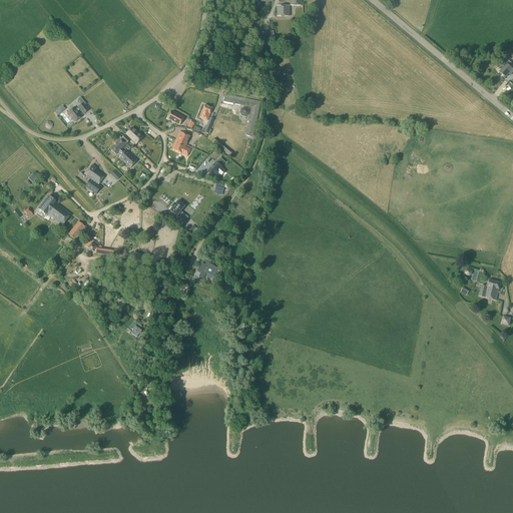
[(289,6),(277,6),(277,17),(289,17),(289,6)]
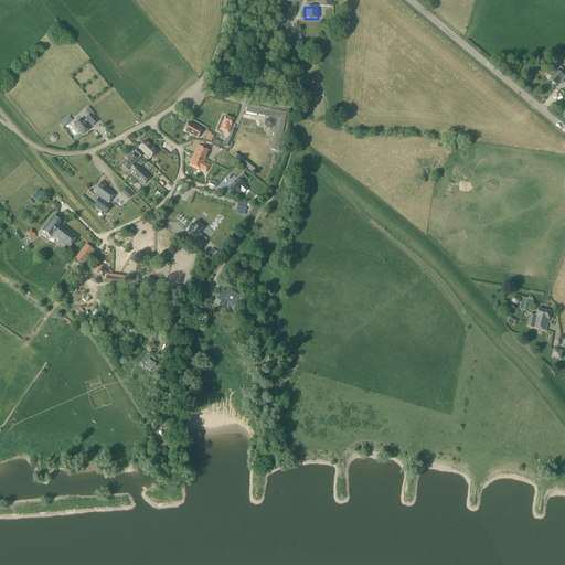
[(289,46),(302,45),(301,34),(288,35),(289,46)]
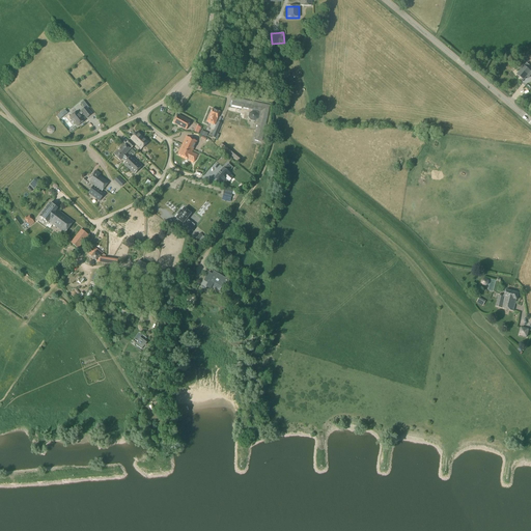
[(523,80),(526,77),(528,79),(530,75),(530,72),(524,66),(516,76),(523,80)]
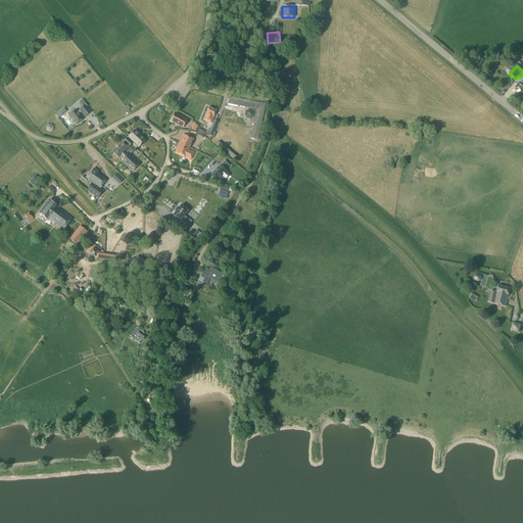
[(229,98),(228,104),(248,108),(248,109),(245,111),(244,115),(246,119),(250,120),(253,117),(254,117),(250,139),(256,140),(265,105),(229,98)]
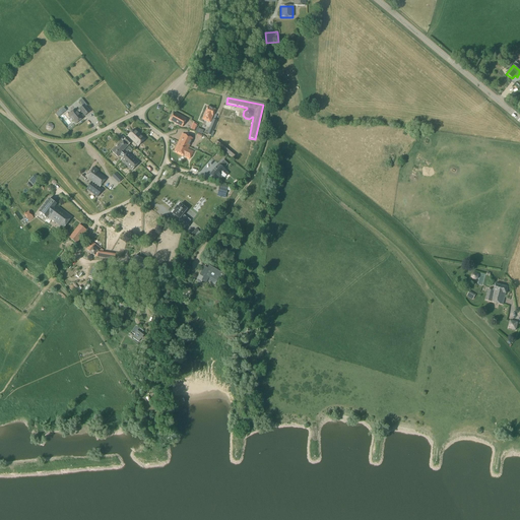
[(84,105),(79,110),(85,116),(90,112),(84,105)]
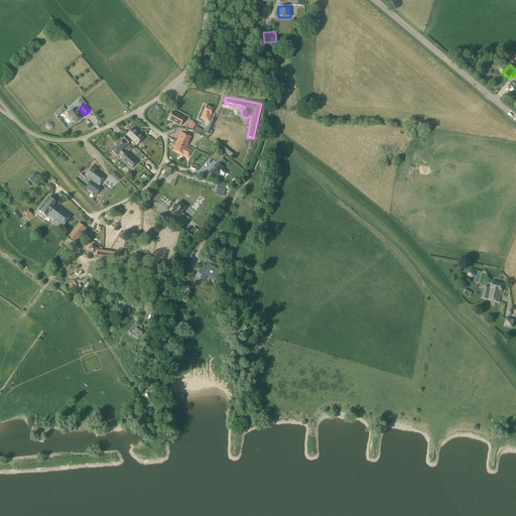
[(206,106),(202,116),(201,119),(209,122),(214,109),(206,106)]
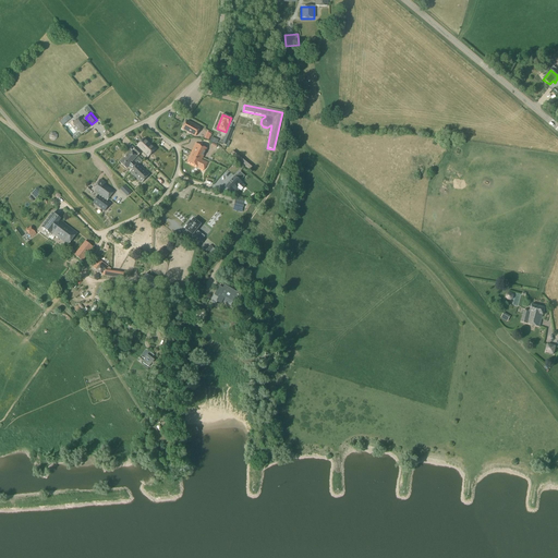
[(81,117),(73,122),(81,132),(88,126),(81,117)]
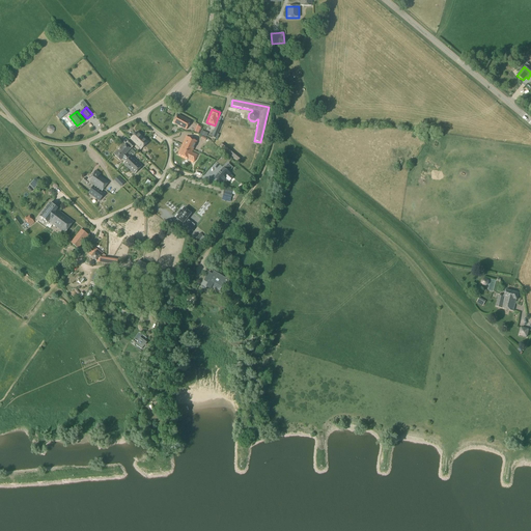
[(190,122),(177,115),(173,123),(186,130),(190,122)]
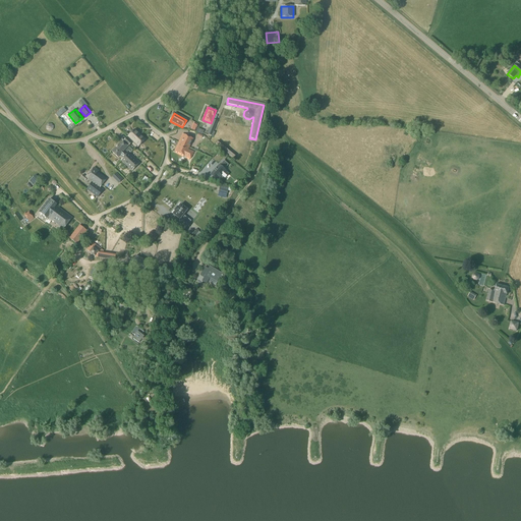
[(214,120),(208,134),(212,135),(213,132),(218,121),(214,120)]
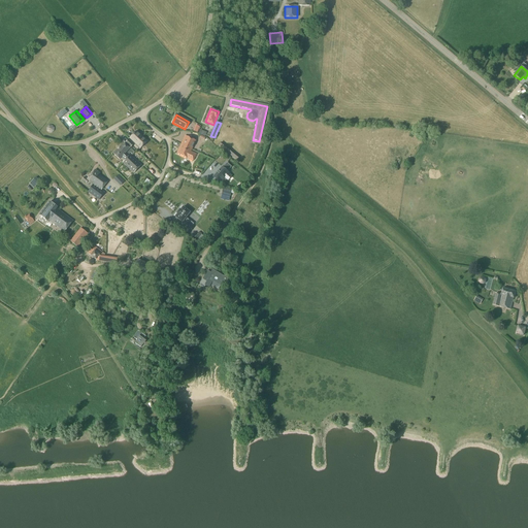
[(147,141),(136,131),(129,139),(134,143),(139,150),(147,141)]
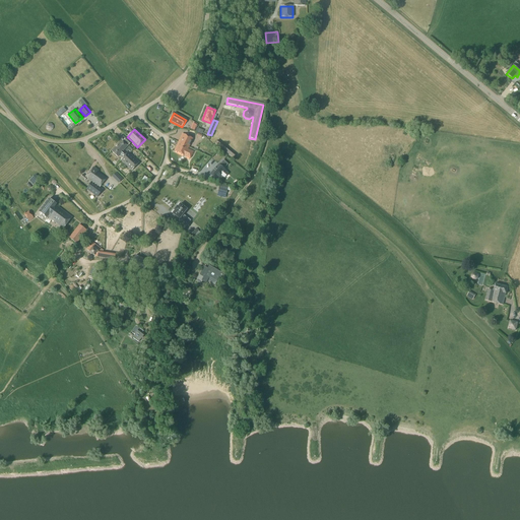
[(190,158),(193,152),(188,149),(193,139),(184,134),(178,145),(177,145),(174,151),(190,158)]
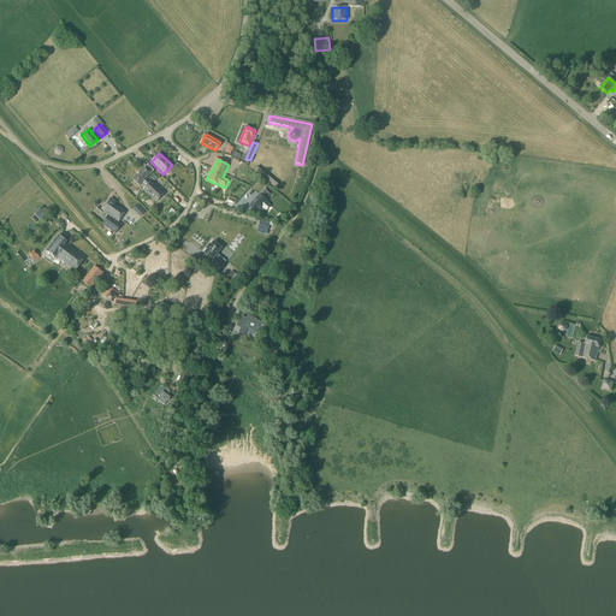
[(152,173),(157,167),(150,163),(146,169),(144,167),(132,181),(138,187),(141,184),(146,188),(150,182),(149,181),(152,178),(154,181),(157,178),(152,173)]
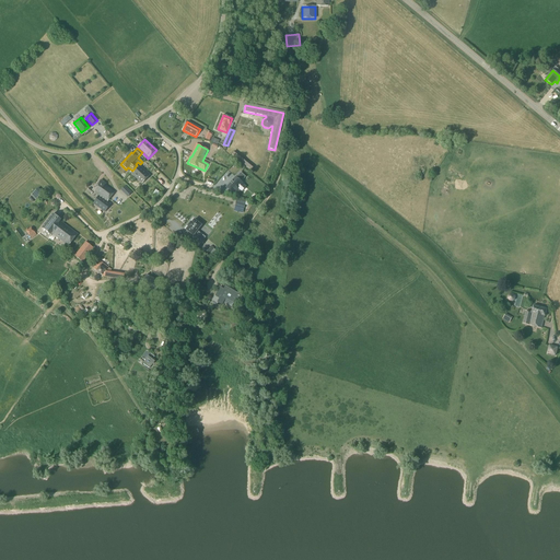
[(234,151),(231,154),(251,171),(254,167),(234,151)]
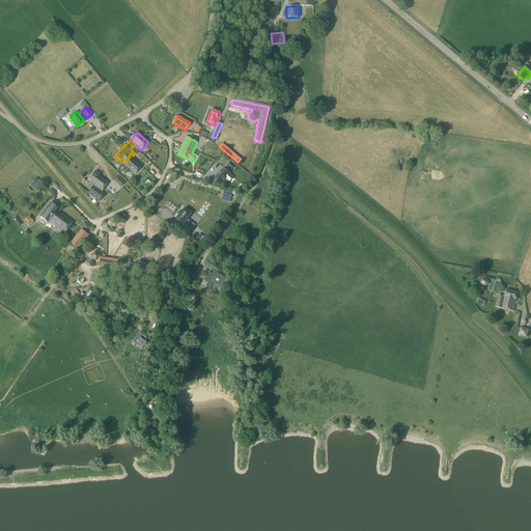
[(130,157),(126,162),(123,164),(135,174),(142,166),(131,157),(130,157)]
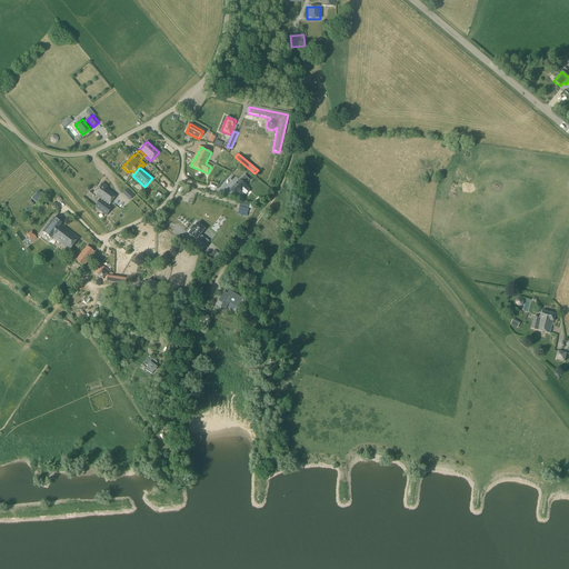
[(229,186),(232,178),(216,171),(213,176),(220,179),(219,181),(211,178),(210,180),(219,183),(220,181),(229,186)]
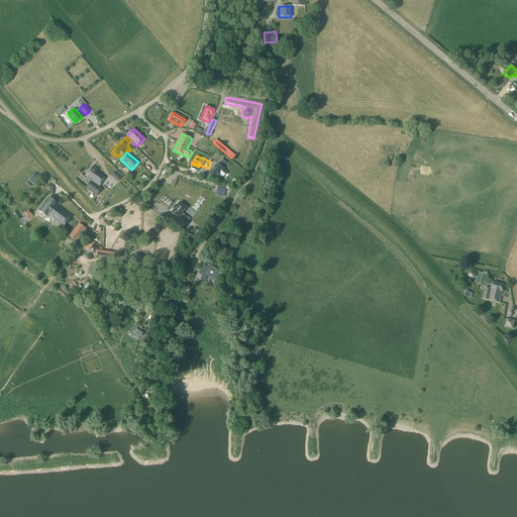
[(222,169),(222,168),(226,164),(222,160),(217,165),(217,164),(214,168),(213,168),(212,169),(212,170),(209,174),(215,179),(219,174),(220,175),(224,171),(223,170),(222,169)]
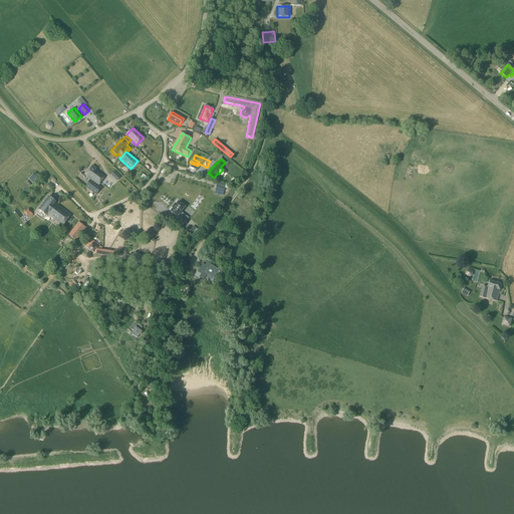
[(83,179),(85,176),(90,180),(85,188),(95,195),(101,188),(98,186),(105,177),(96,170),(97,169),(92,166),(84,175),(81,173),(79,176),(83,179)]
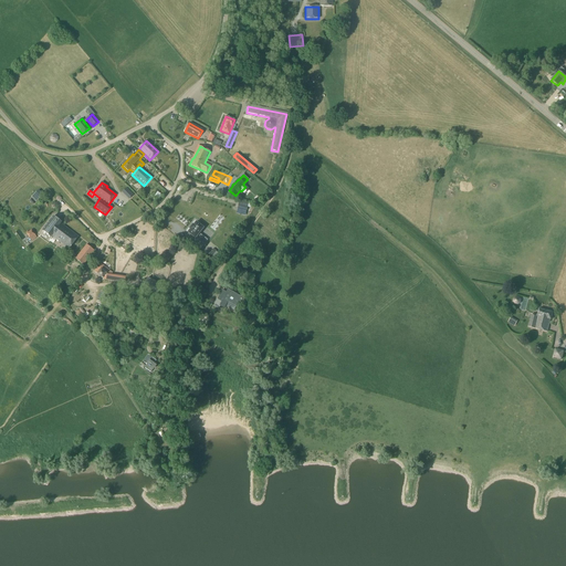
[(134,195),(126,188),(122,192),(128,200),(134,195)]
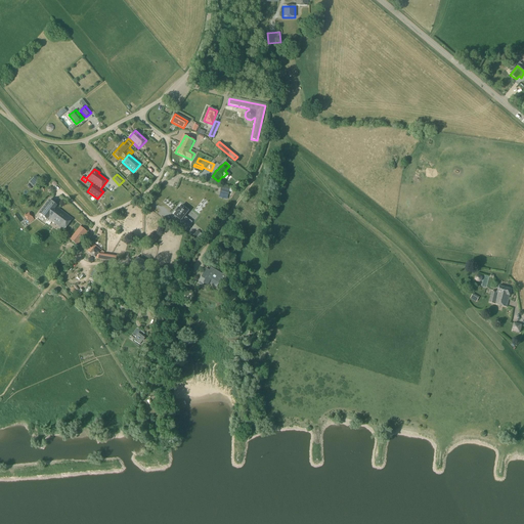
[(37,186),(41,182),(36,177),(32,181),(37,186)]
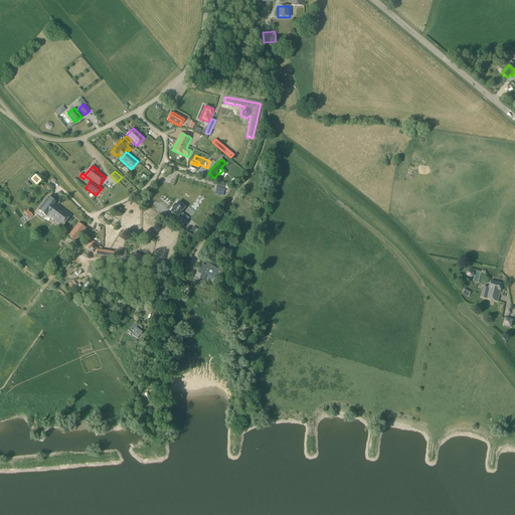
[(46,214),(49,216),(57,205),(55,203),(55,202),(48,197),(38,210),(45,216),(46,214)]
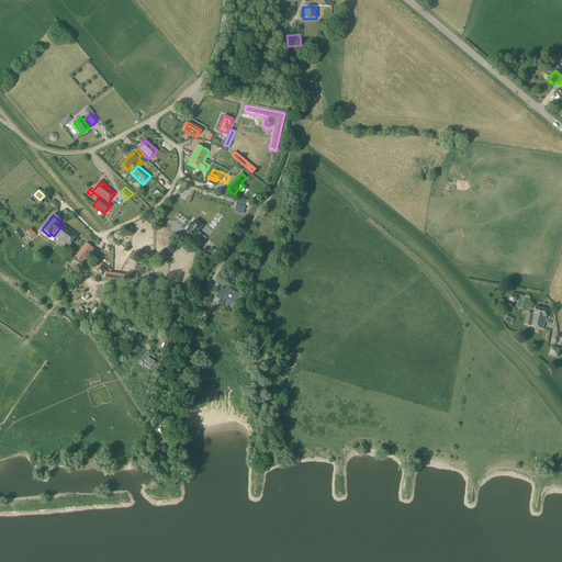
[(190,238),(201,247),(204,243),(200,238),(203,234),(199,232),(203,226),(200,224),(201,223),(198,221),(197,222),(195,221),(193,224),(192,223),(190,227),(188,231),(193,235),(190,238)]
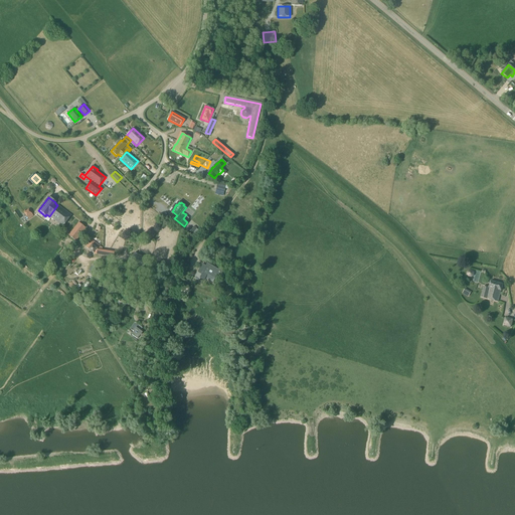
[(57,205),(49,216),(62,226),(71,215),(57,205)]
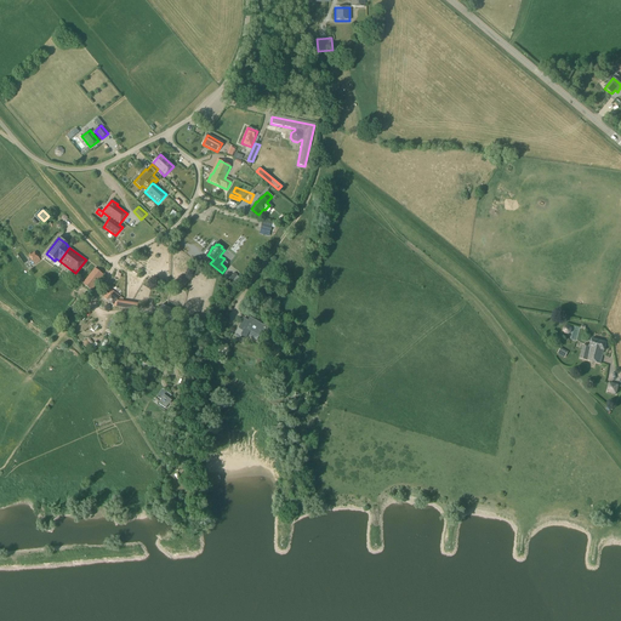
[(35,252),(29,257),(35,265),(40,261),(35,252)]
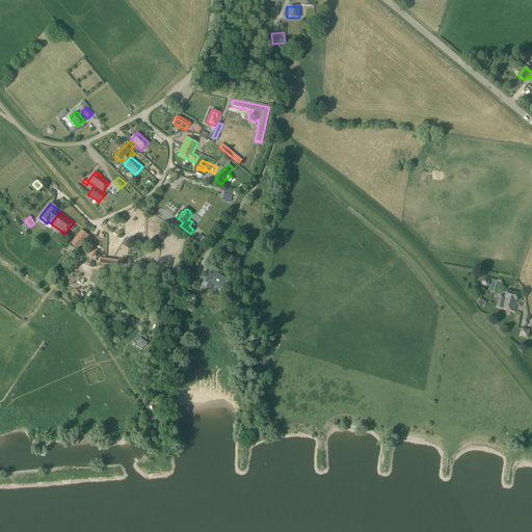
[(88,237),(81,231),(71,244),(78,249),(88,237)]
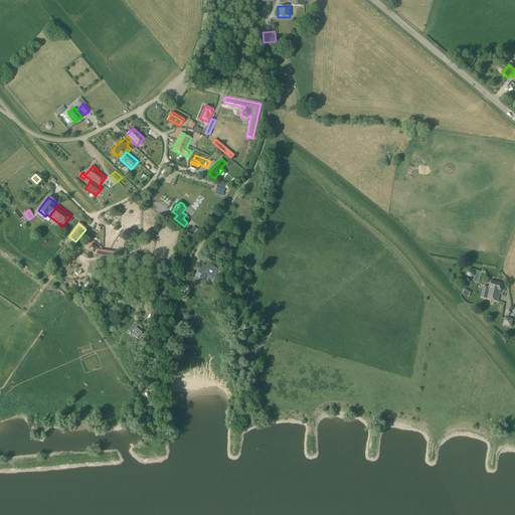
[(98,249),(102,250),(102,247),(91,239),(84,247),(94,253),(97,249),(98,249)]
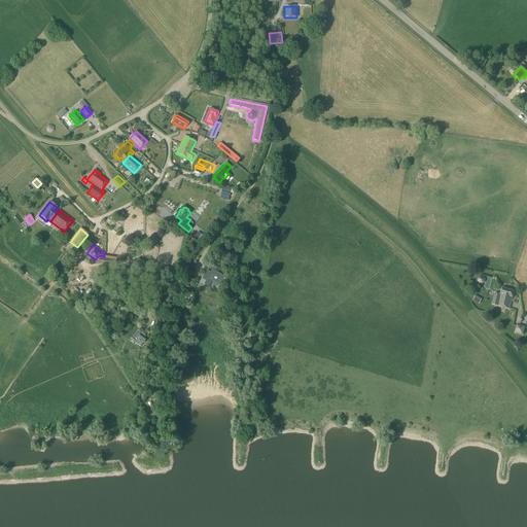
[(146,273),(149,268),(138,261),(136,267),(146,273)]
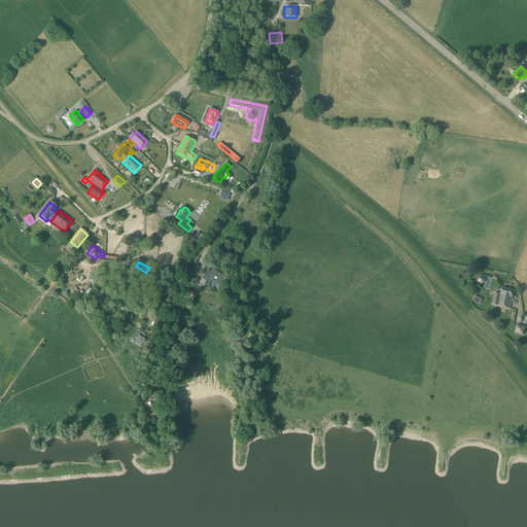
[(217,289),(222,280),(221,279),(222,276),(217,274),(216,276),(207,271),(199,285),(203,287),(205,285),(208,287),(210,285),(217,289)]
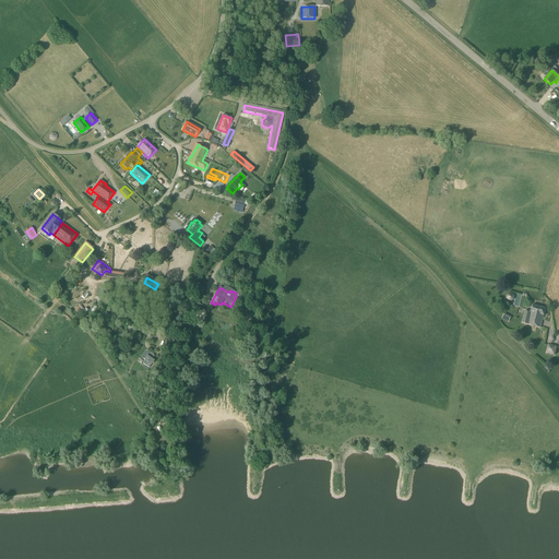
[(544,316),(546,309),(533,306),(531,312),(524,311),(522,323),(540,329),(544,316)]
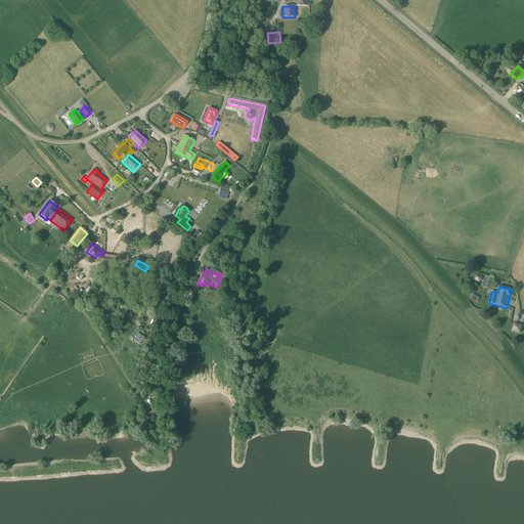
[(519,333),(521,325),(514,323),(512,331),(519,333)]
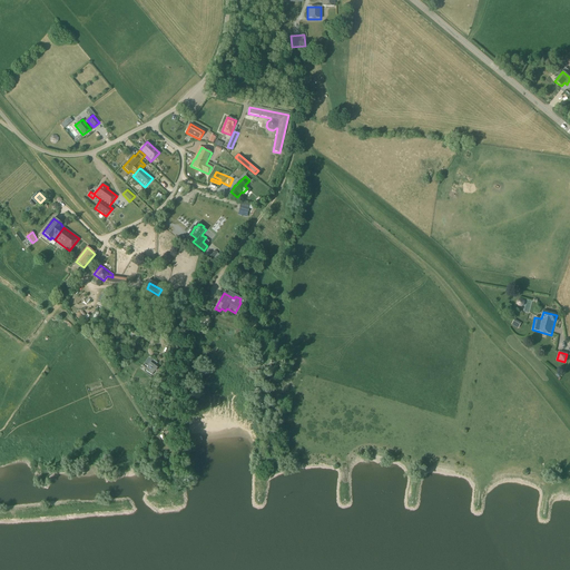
[(149,357),(145,364),(148,367),(146,370),(151,375),(154,372),(155,373),(158,369),(155,366),(157,363),(149,357)]
